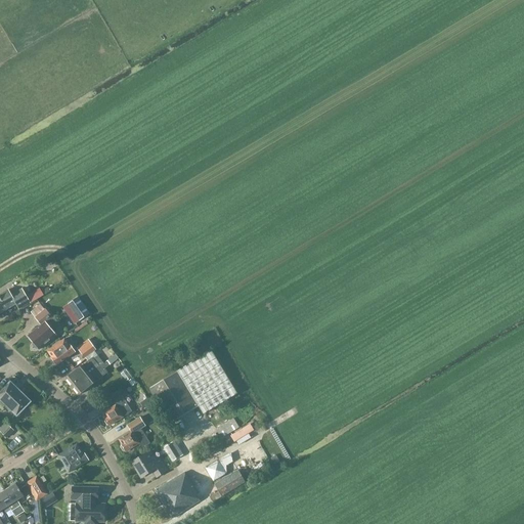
[(9,289),(0,294),(0,313),(16,304),(19,309),(30,303),(30,304),(44,296),(40,289),(28,296),(23,289),(12,295),(9,289)]
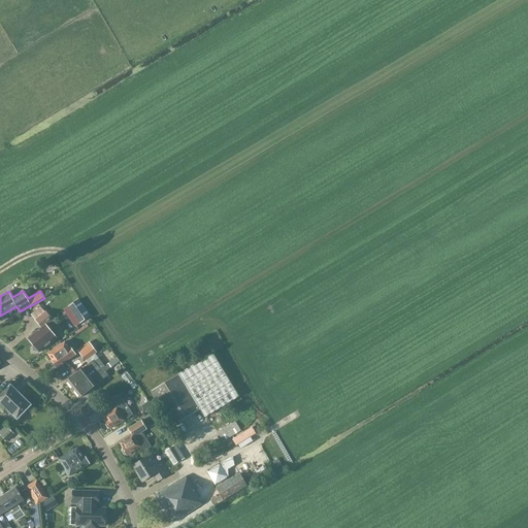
[(34,333),(28,338),(33,345),(33,348),(33,349),(35,351),(37,352),(38,352),(39,353),(57,338),(52,331),(58,326),(45,311),(44,312),(35,320),(41,327),(40,328),(34,333)]
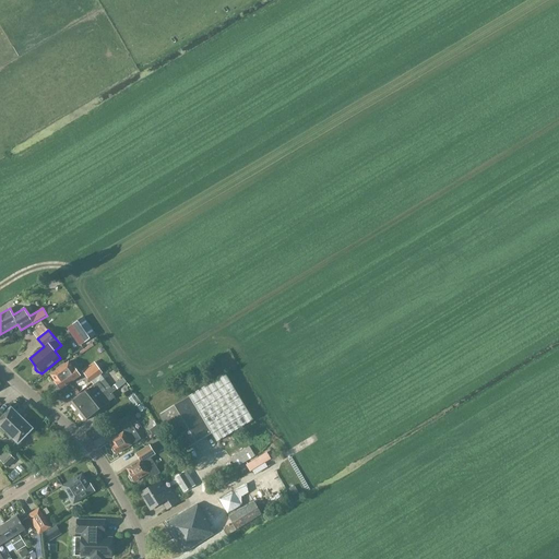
[(75,337),(81,345),(92,337),(86,330),(75,337)]
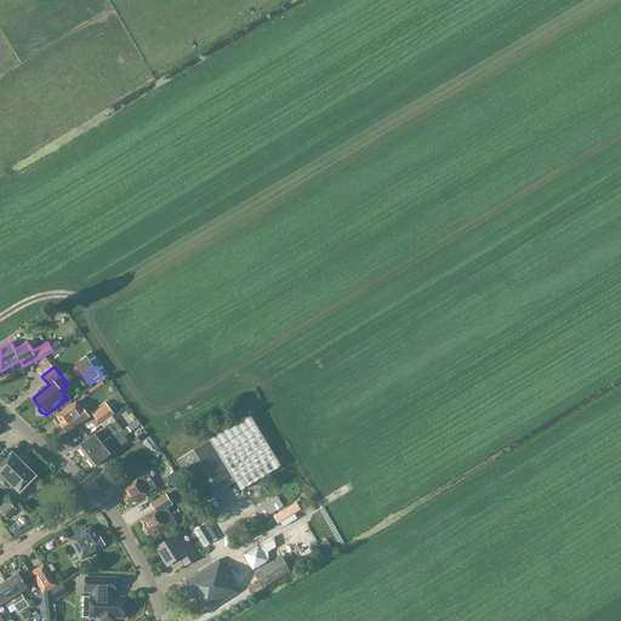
[(77,403),(56,417),(61,425),(61,427),(64,432),(67,432),(67,433),(89,417),(84,410),(83,410),(77,403)]
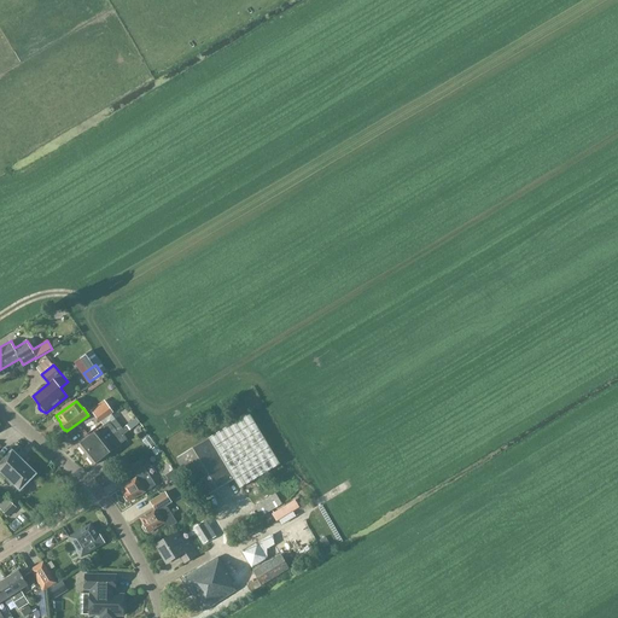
[(104,401),(92,410),(100,423),(111,414),(114,413),(104,401)]
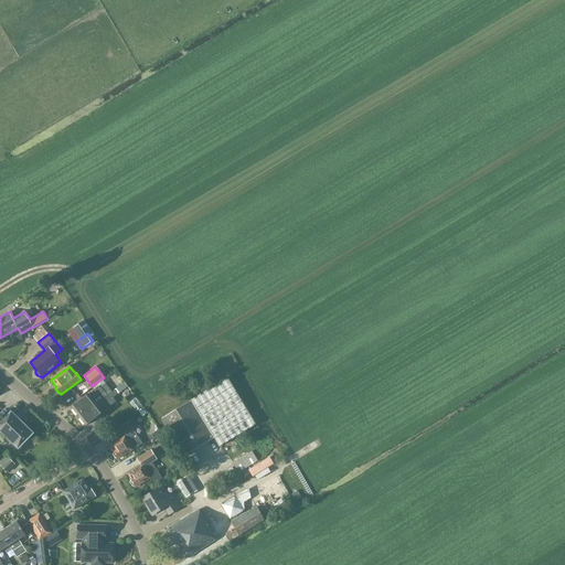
[(81,401),(72,407),(77,415),(92,405),(91,404),(102,396),(103,398),(112,392),(105,383),(102,379),(92,386),(94,390),(81,401)]
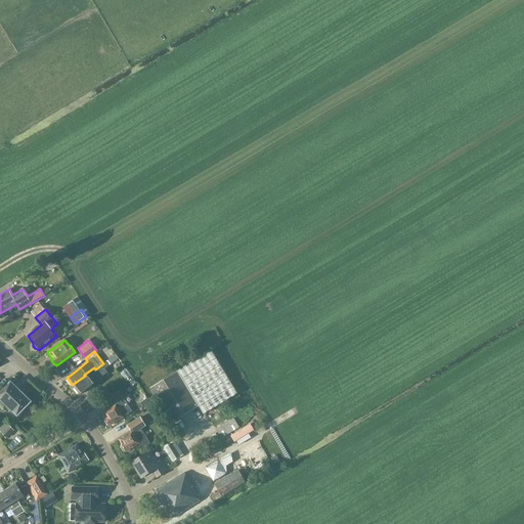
[(171,424),(172,423),(199,407),(203,415),(237,394),(211,351),(150,388),(171,424)]
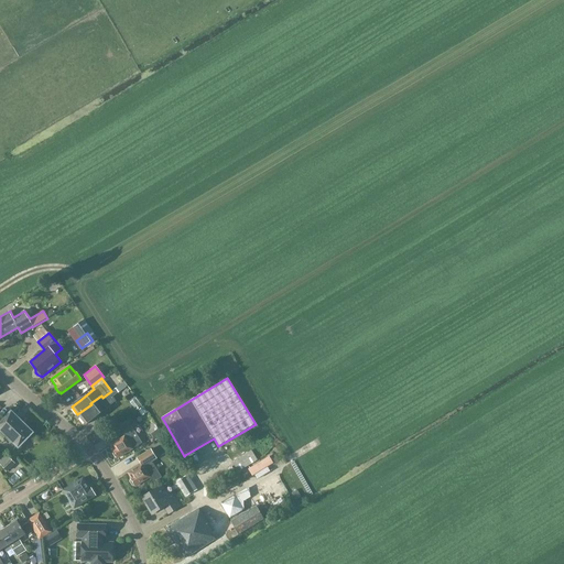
[(91,404),(77,414),(78,416),(86,425),(101,413),(116,401),(114,398),(128,386),(125,381),(112,391),(111,391),(102,398),(101,396),(90,403),(91,404)]
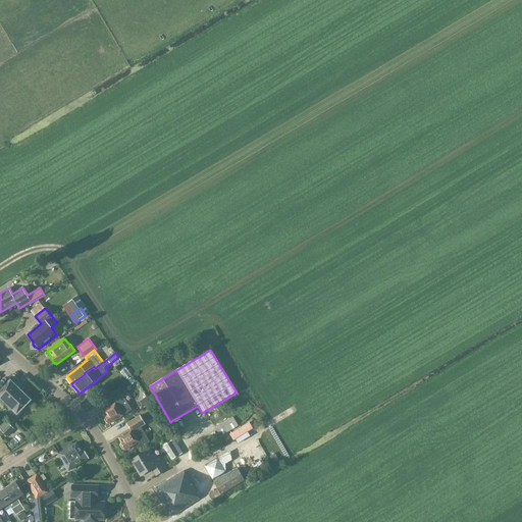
[(0,392),(0,398),(1,399),(8,406),(17,414),(18,415),(24,409),(23,408),(31,401),(21,393),(11,381),(0,392)]
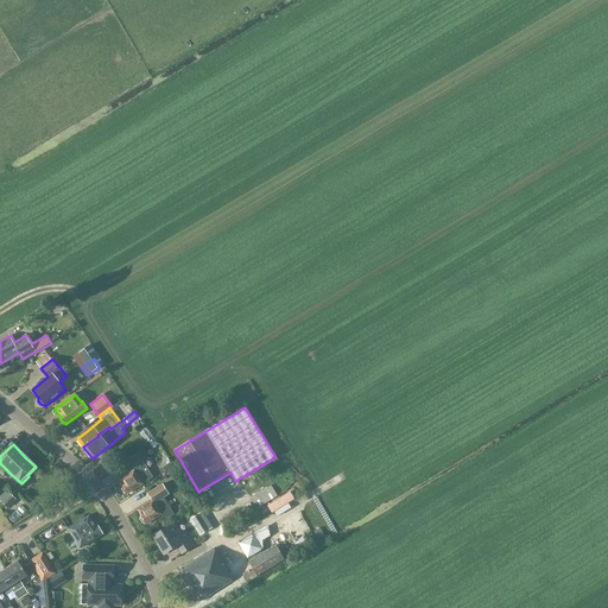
[(134,469),(119,480),(122,486),(121,487),(122,488),(121,491),(124,494),(126,494),(127,495),(154,479),(145,464),(151,460),(145,449),(138,453),(128,458),(134,469)]
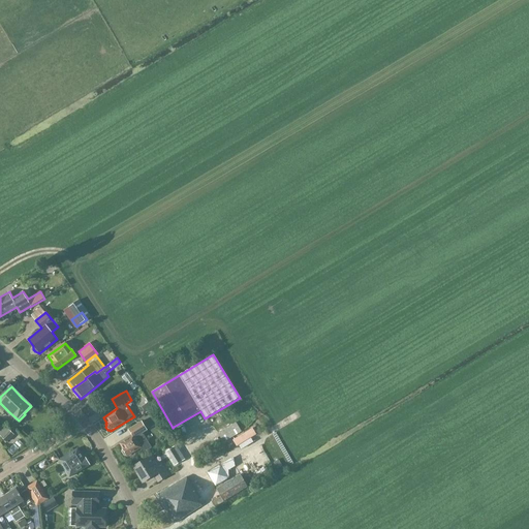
[(128,430),(131,435),(119,443),(127,457),(141,448),(144,454),(152,448),(142,432),(147,429),(142,422),(128,430)]
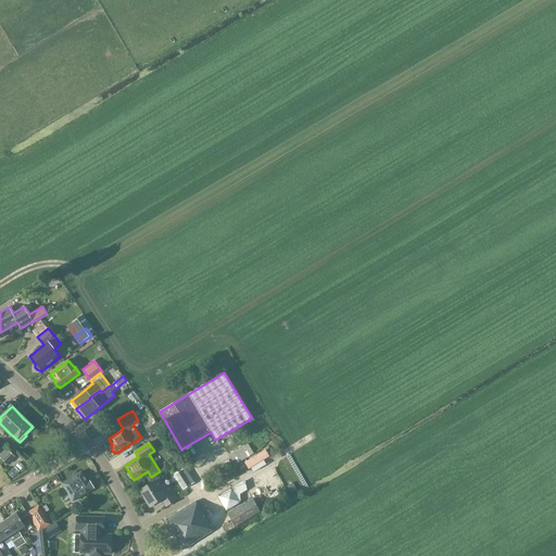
[(248,444),(229,455),(240,475),(261,462),(260,460),(265,456),(261,449),(254,453),(248,444)]
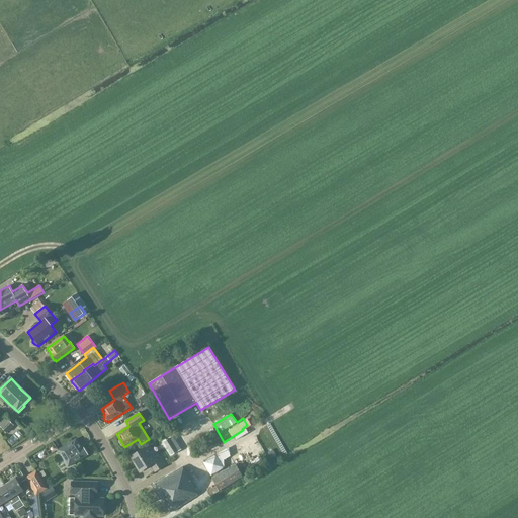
[(8,421),(1,429),(6,434),(13,426),(8,421)]
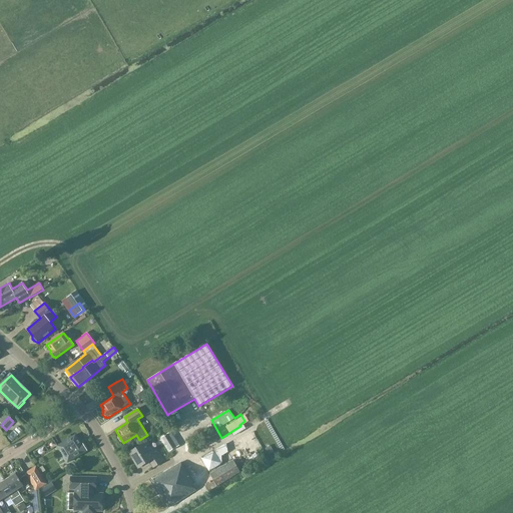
[(75,435),(57,446),(63,456),(62,458),(65,463),(67,463),(72,460),(86,451),(86,450),(86,448),(84,445),(82,445),(82,444),(81,444),(75,435)]
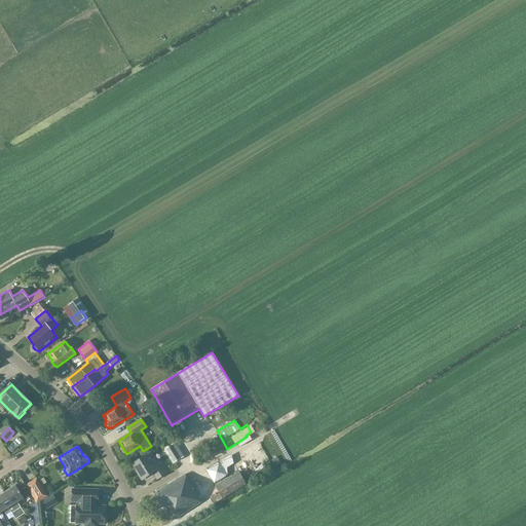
[(242,461),(240,458),(231,464),(229,461),(236,456),(231,449),(212,462),(220,476),(242,461)]
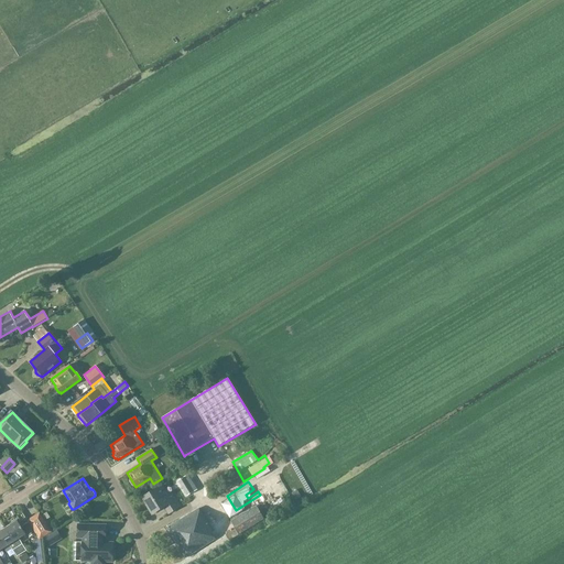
[(169,514),(181,507),(172,492),(167,495),(162,486),(142,498),(152,514),(164,507),(169,514)]
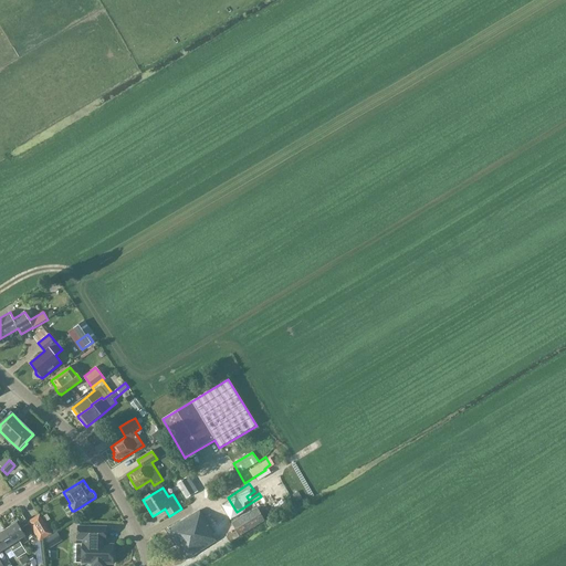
[(231,523),(237,531),(240,536),(265,522),(257,507),(231,523)]
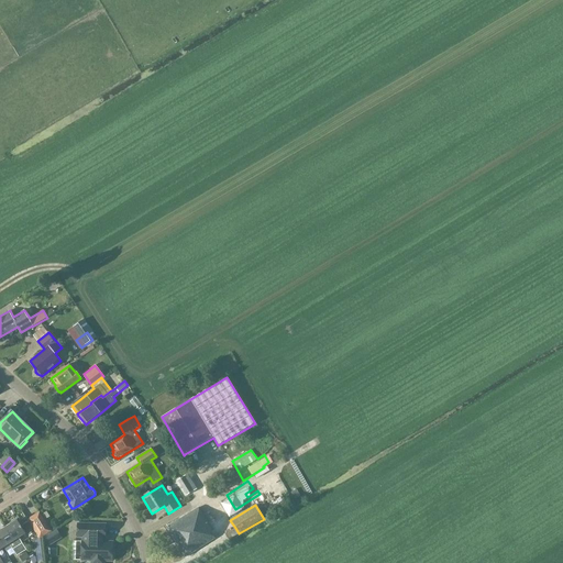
[(211,528),(218,523),(211,512),(205,517),(199,507),(166,527),(186,558),(216,538),(210,530),(212,529),(211,528)]
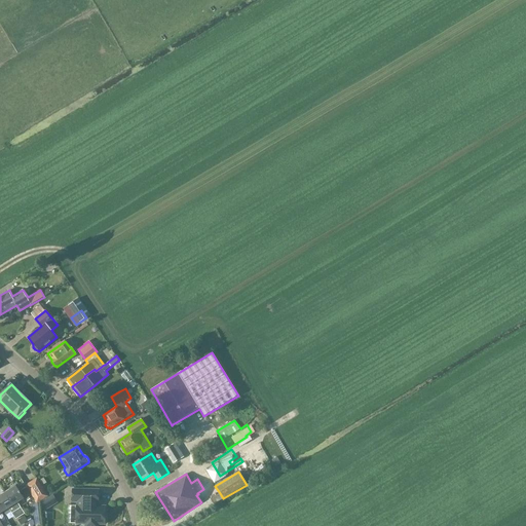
[(37,478),(26,484),(27,487),(33,497),(37,503),(49,496),(48,496),(51,494),(48,489),(45,490),(37,478)]
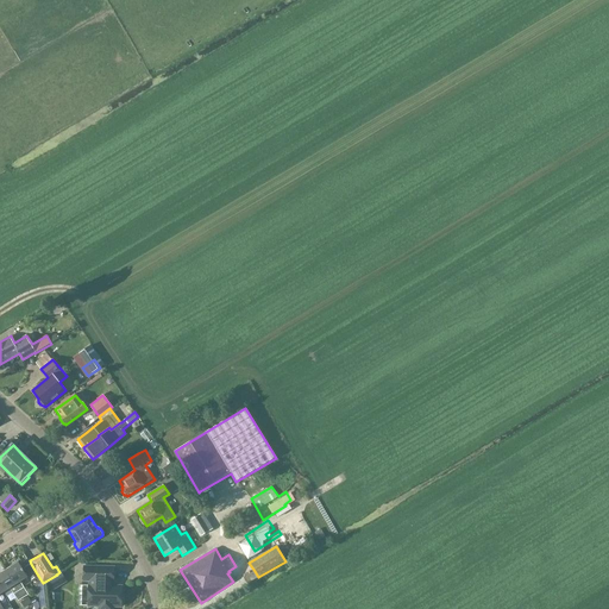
[(6,571),(24,598),(29,595),(22,582),(27,578),(19,564),(6,571)]
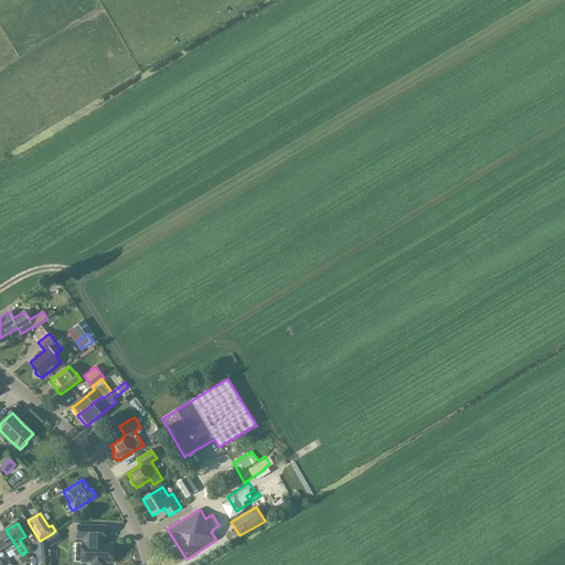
[(29,523),(23,526),(30,537),(35,534),(29,523)]
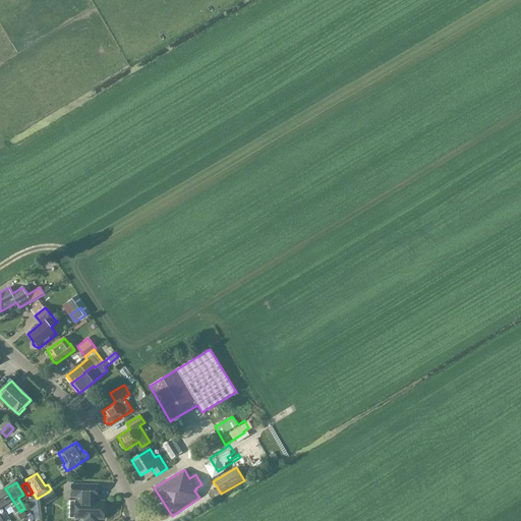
[(72,484),(72,497),(77,497),(76,501),(75,518),(84,519),(84,520),(96,520),(97,519),(104,519),(104,502),(96,502),(96,498),(97,498),(98,485),(72,484)]
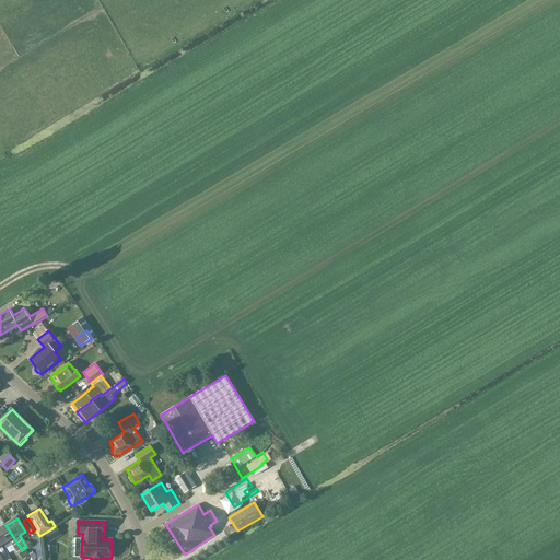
[(6,525),(0,528),(0,540),(3,546),(10,541),(16,552),(22,550),(6,525)]
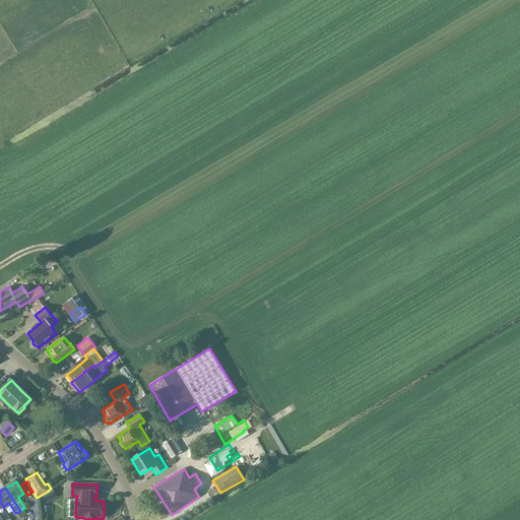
[(211,498),(220,493),(217,488),(208,494),(211,498)]
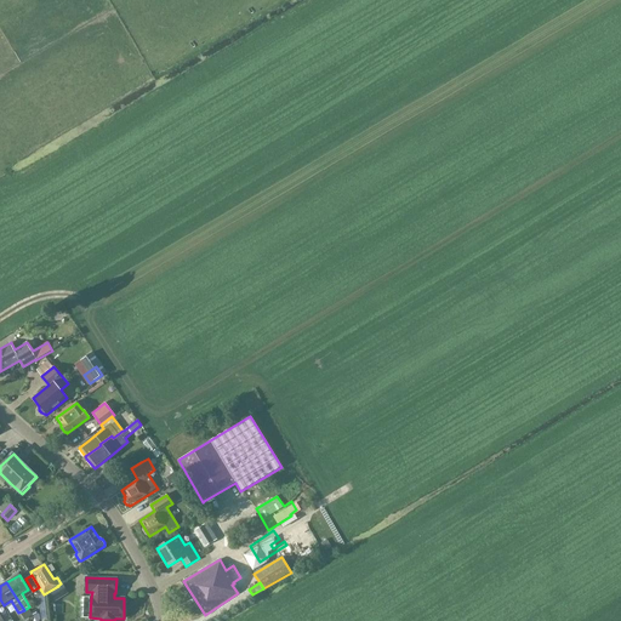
[(47,593),(52,600),(60,596),(55,588),(47,593)]
